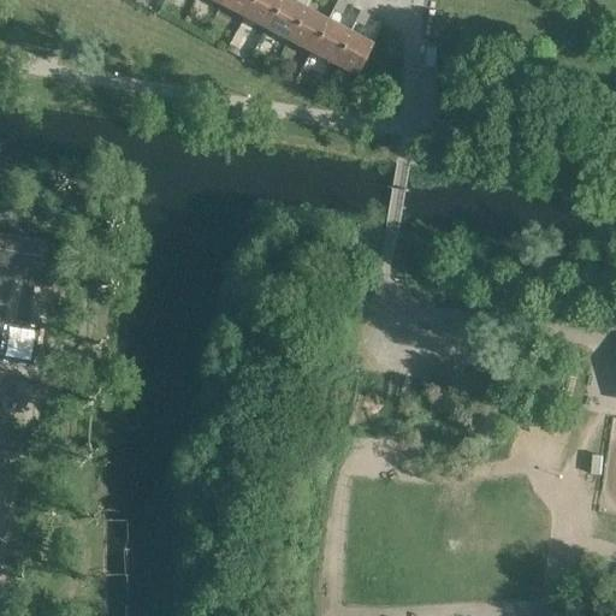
[(243,17),(252,0),(224,0),(221,6),(243,17)]
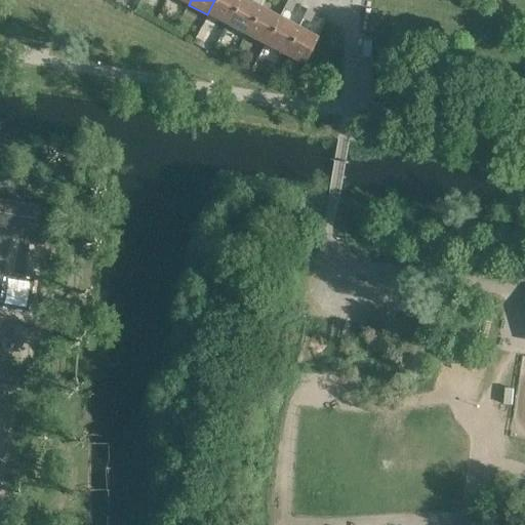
[(227,25),(239,0),(214,0),(207,14),(227,25)]
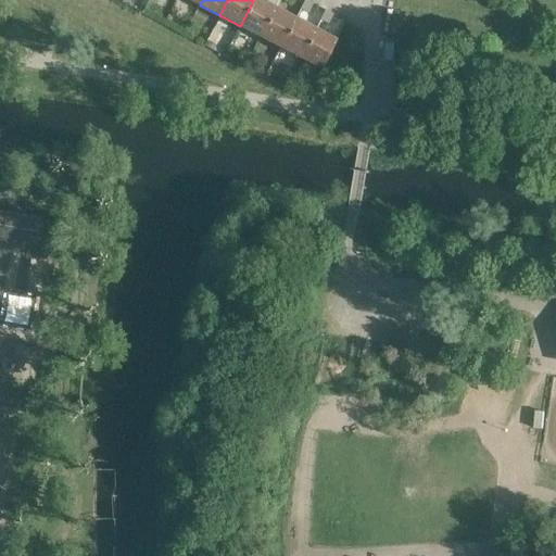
[(261,37),(275,8),(260,0),(253,0),(240,26),(261,37)]
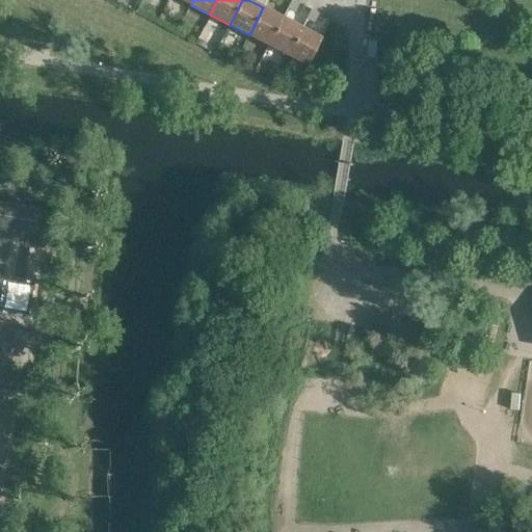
[(295,12),(299,3),(293,0),(291,0),(288,8),(295,12)]
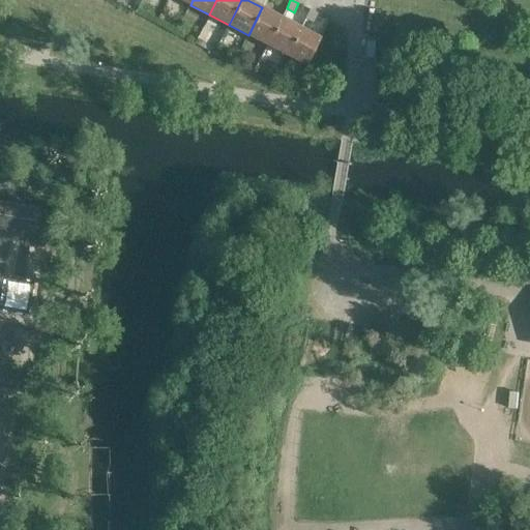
[(267,46),(282,18),(262,7),(248,35),(267,46)]
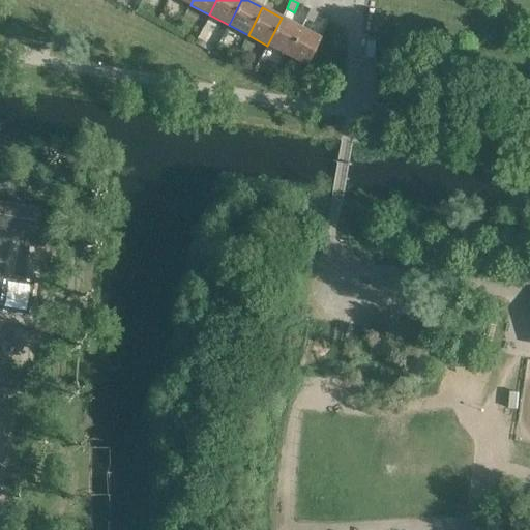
[(313,23),(318,13),(311,9),(305,19),(313,23)]
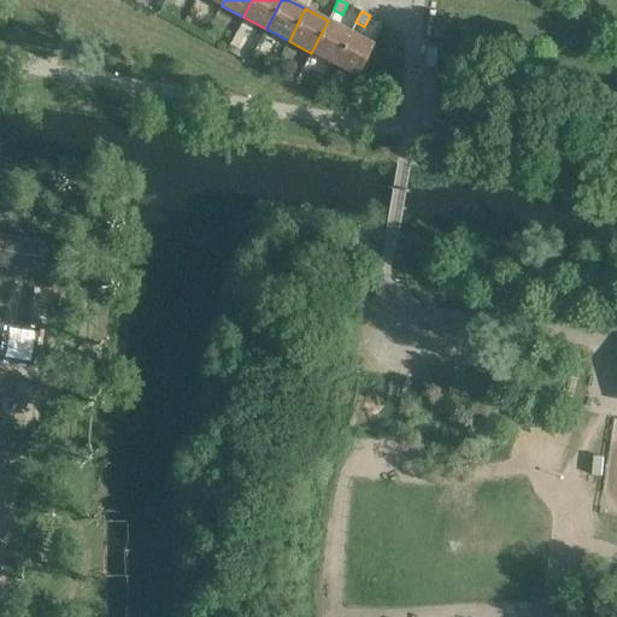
[(334,65),(351,33),(328,21),(311,53),(334,65)]
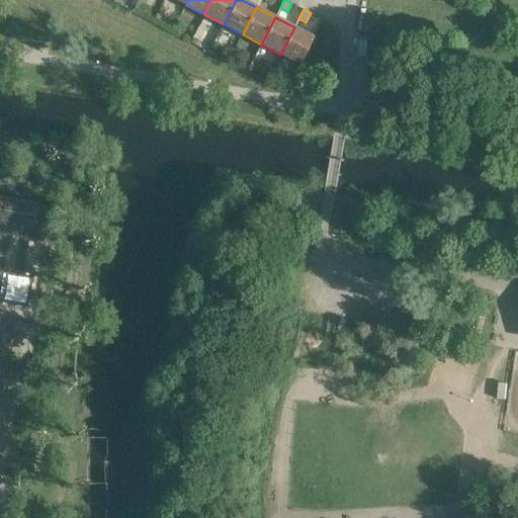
[(299,65),(314,37),(294,27),(280,55),(299,65)]
